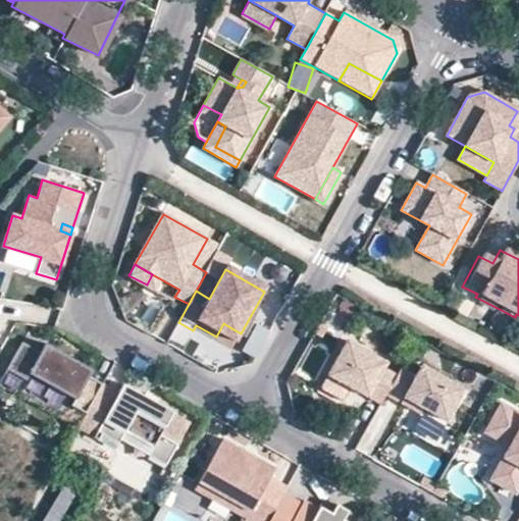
[(350,317),(359,322),(364,312),(355,307),(350,317)]
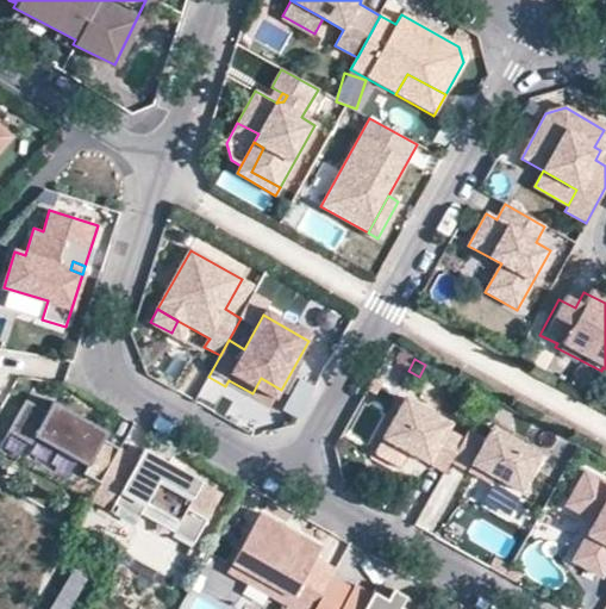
[(281,390),(261,378),(252,393),(273,405),(281,390)]
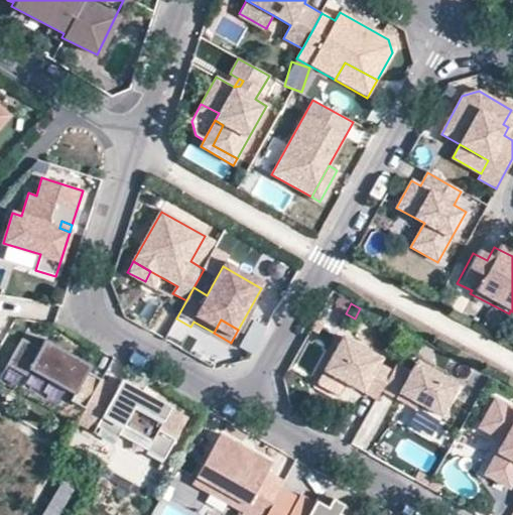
[(252,354),(263,335),(252,329),(241,348),(252,354)]
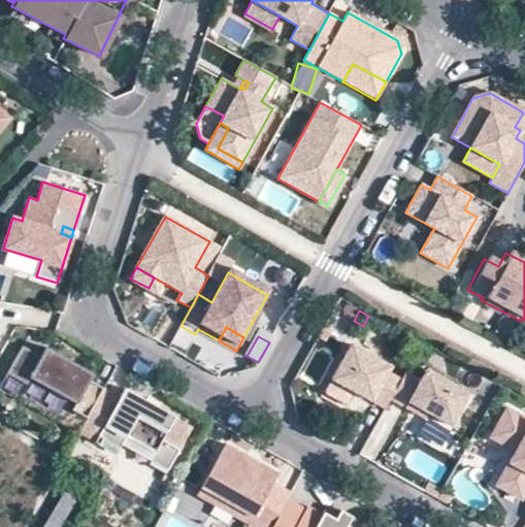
[(391,367),(351,344),(331,380),(354,392),(385,409),(390,399),(401,380),(388,372),(391,367)]
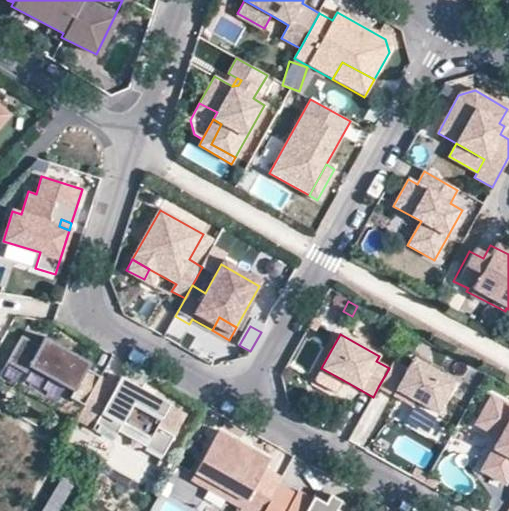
[(0,370),(18,381),(22,375),(66,400),(62,406),(76,413),(97,376),(84,369),(88,362),(42,336),(37,345),(20,335),(0,370)]
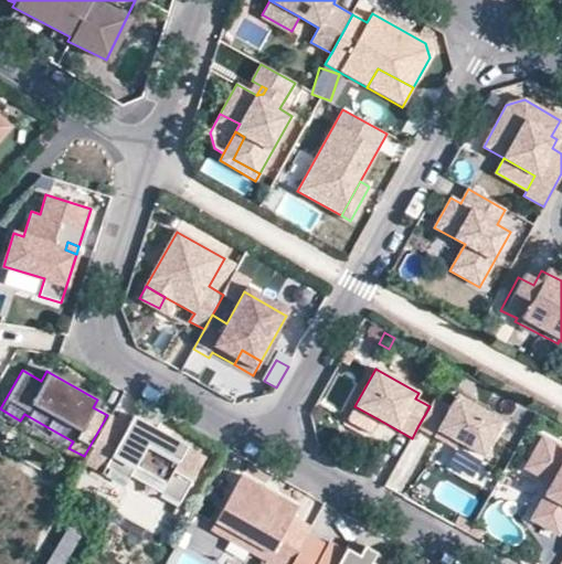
[(430,406),(417,427),(434,436),(437,431),(483,456),(501,421),(456,395),(449,407),(434,398),(430,406)]
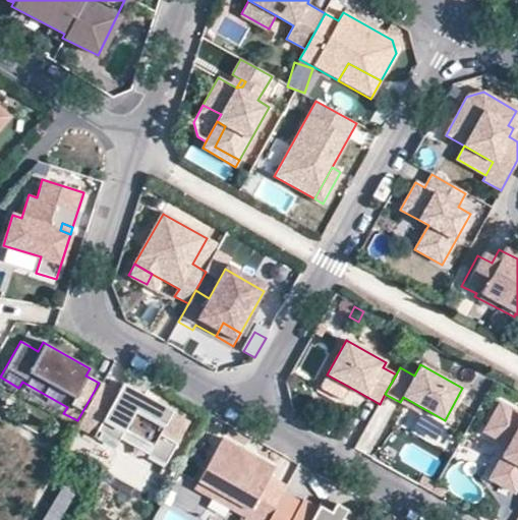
[(349,387),(327,374),(319,388),(341,400),(349,387)]
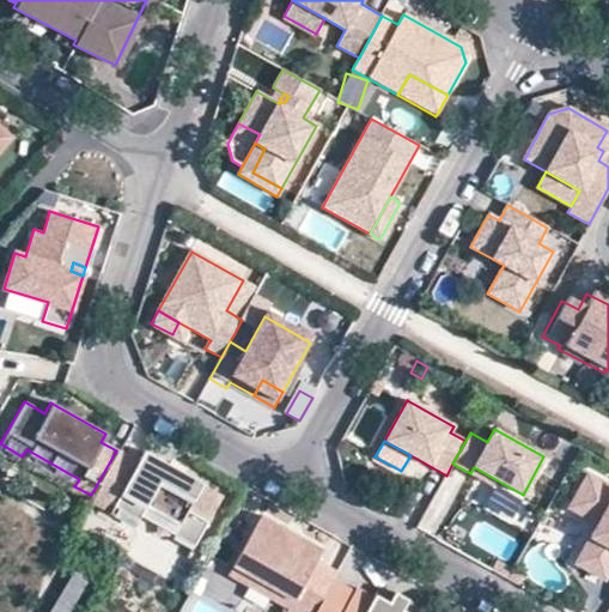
[(142,507),(175,525),(170,534),(190,546),(218,497),(175,472),(171,478),(162,473),(166,465),(141,450),(135,461),(116,450),(91,495),(87,503),(107,514),(111,507),(135,520),(142,507)]
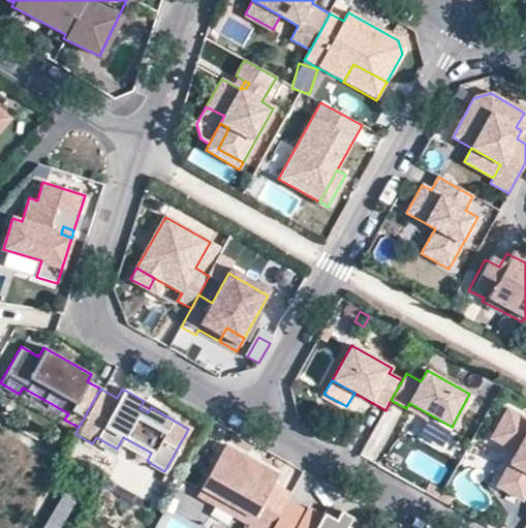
[(525,416),(508,407),(492,436),(512,447),(515,442),(520,444),(517,451),(505,471),(525,483),(525,416)]
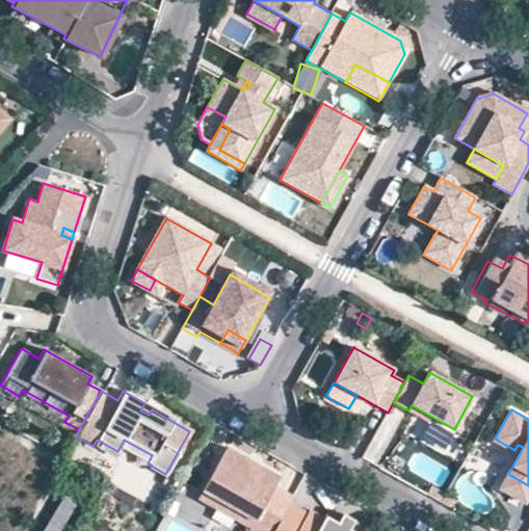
[(427,424),(419,436),(443,451),(450,437),(427,424)]
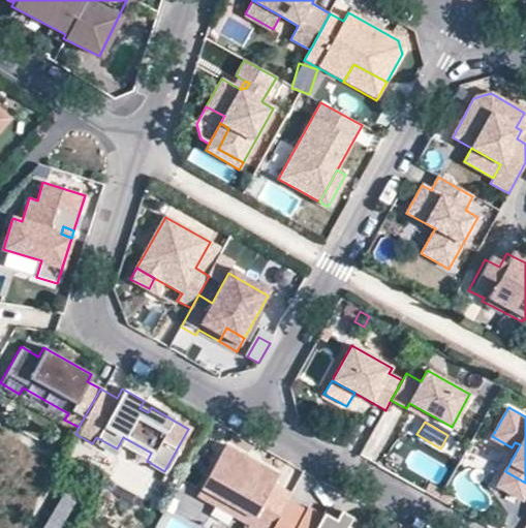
[(520,444),(515,442),(512,447),(517,451),(520,444)]
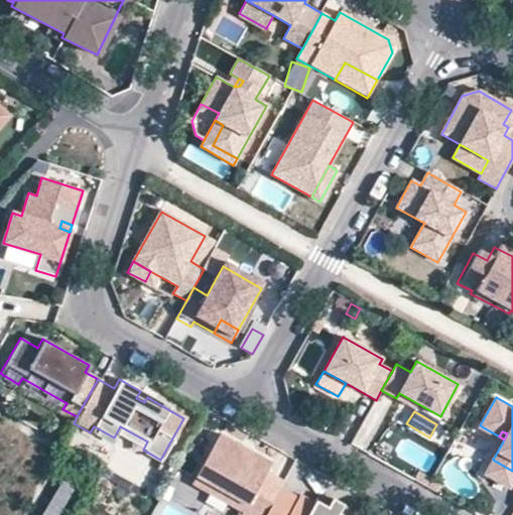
[(196,477),(247,506),(242,514),(266,514),(281,488),(284,482),(267,473),(272,464),(220,434),(196,477)]
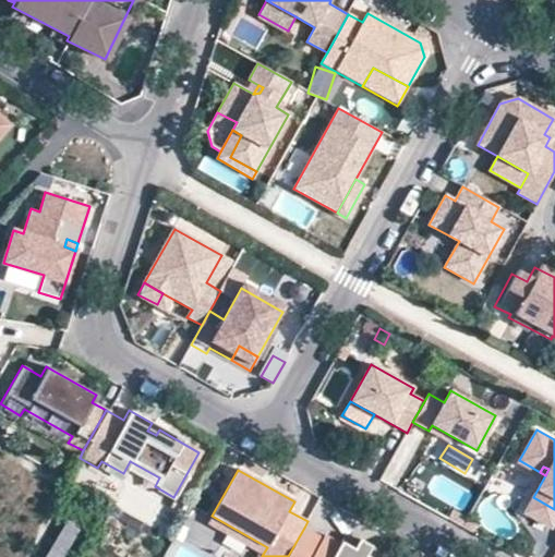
[(148,497),(168,508),(173,497),(155,486),(148,497)]
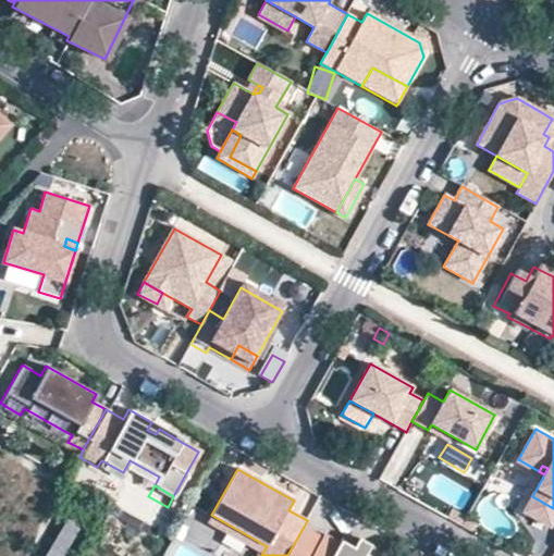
[(553,518),(553,508),(532,496),(525,510),(550,524),(553,518)]
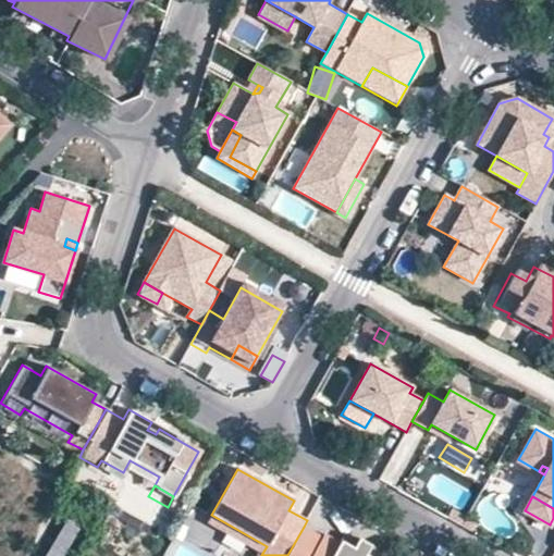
[(452,509),(446,519),(460,527),(465,519),(466,517),(452,509)]
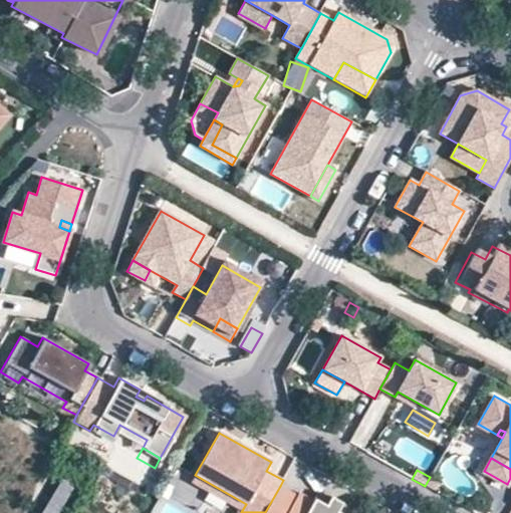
[(56,512),(73,486),(62,479),(41,512),(56,512)]
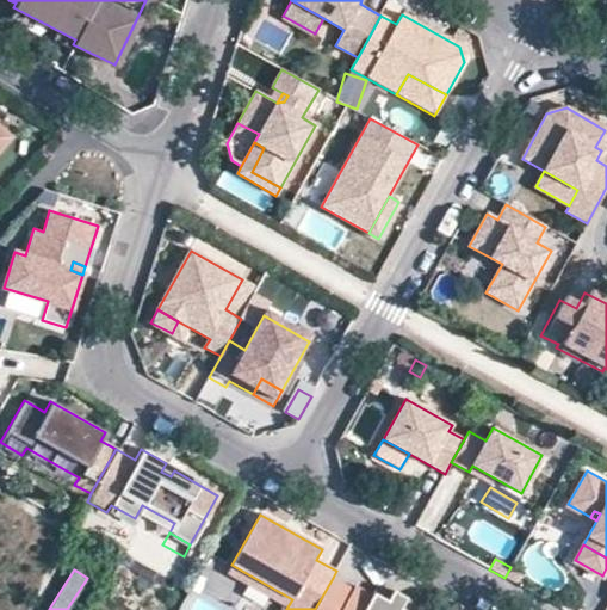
[(520,575),(509,570),(505,578),(515,584),(520,575)]
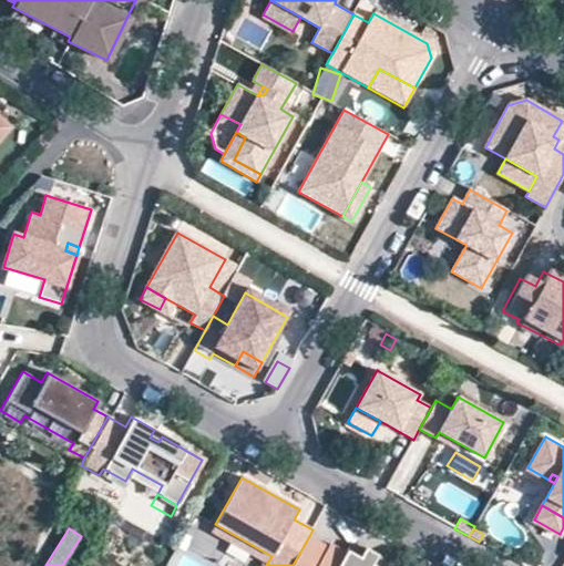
[(380,565),(372,562),(378,552),(365,545),(359,554),(347,547),(346,549),(330,541),(328,546),(309,536),(293,565),(380,565)]
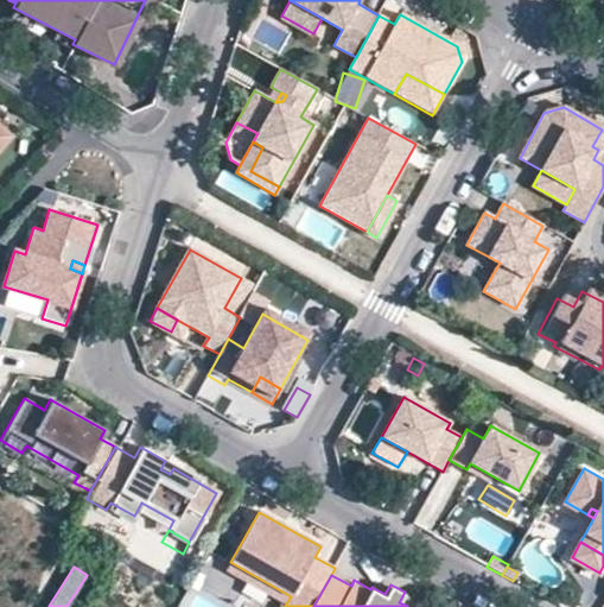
[(372,587),(385,594),(390,585),(383,580),(374,583),(372,587)]
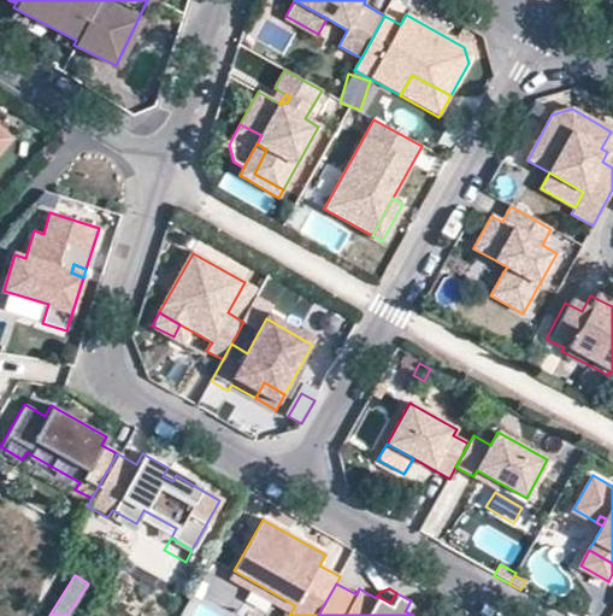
[(405,611),(413,615),(420,615),(418,604),(411,600),(405,611)]
